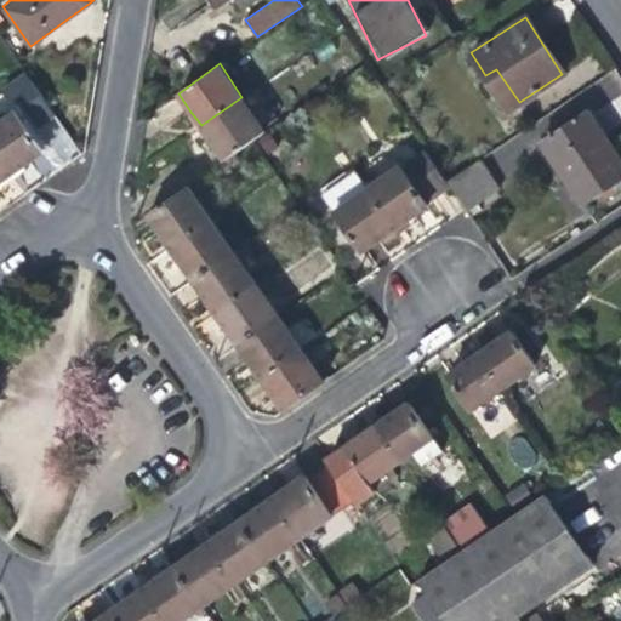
[(507,109),(519,102),(496,69),(485,75),(507,109)]
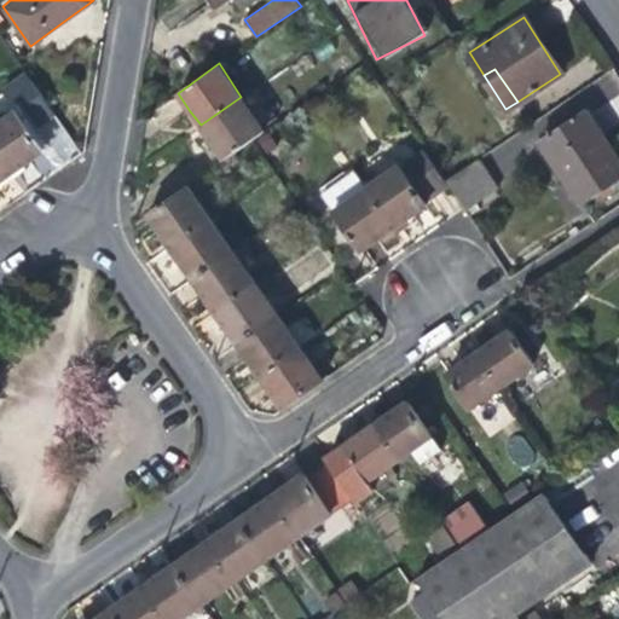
[(264,129),(241,97),(201,125),(213,143),(224,157),(264,129)]
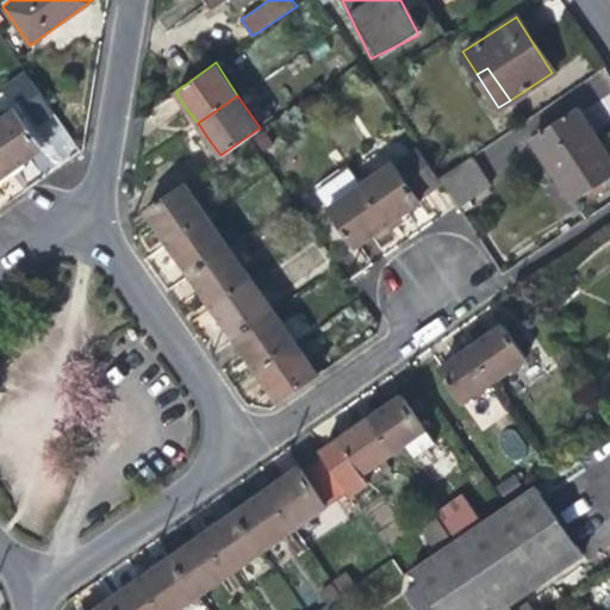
[(13,107),(0,117),(0,154),(10,169),(27,157),(42,147),(13,107)]
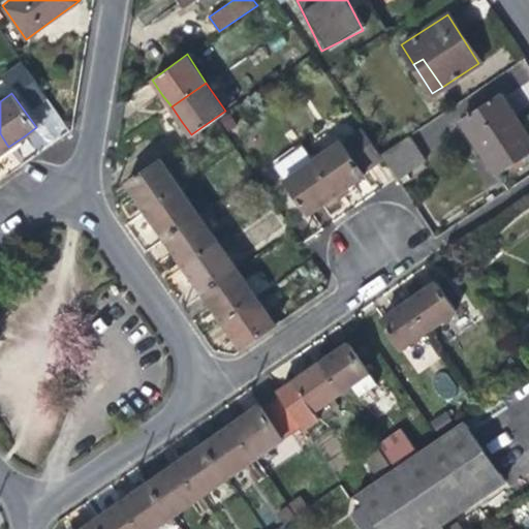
[(495,175),(528,151),(528,138),(515,117),(499,93),(460,120),(495,175)]
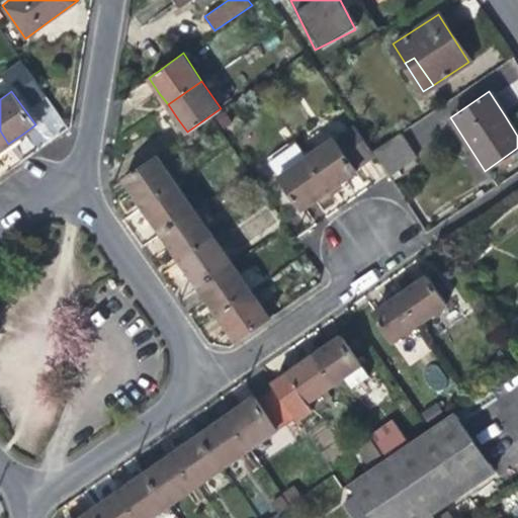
[(332,137),(307,154),(331,189),(352,174),(356,171),(355,169),(376,155),(373,150),(354,123),(333,139),(332,137)]
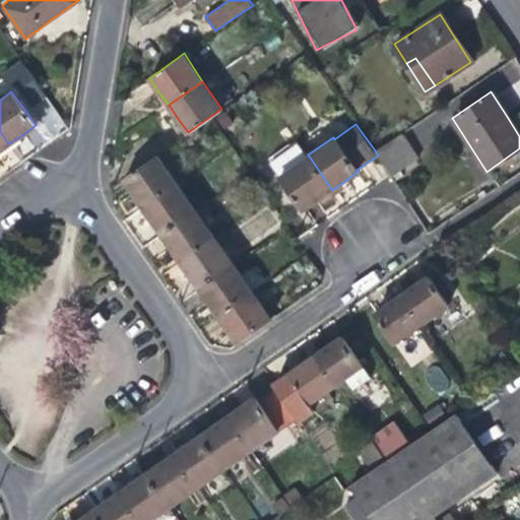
[(0,149),(8,144),(0,131),(0,149)]
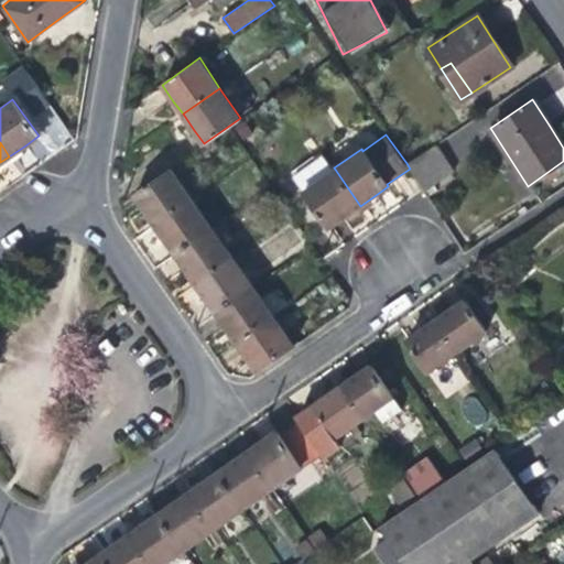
[(410,169),(418,179),(446,159),(435,143),(407,163),(410,169)]
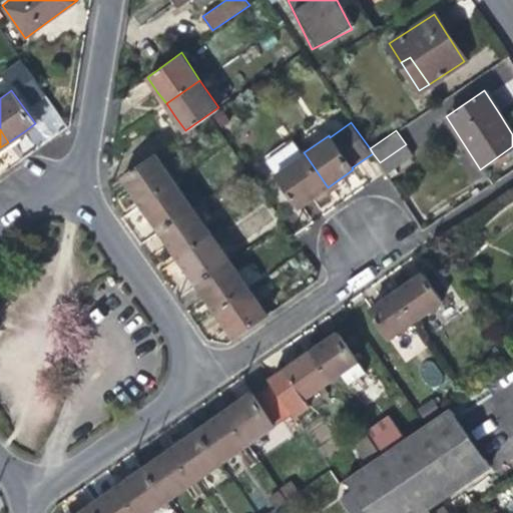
[(317,194),(328,187),(304,152),(293,137),(287,141),(285,140),(264,155),(300,206),(317,194)]
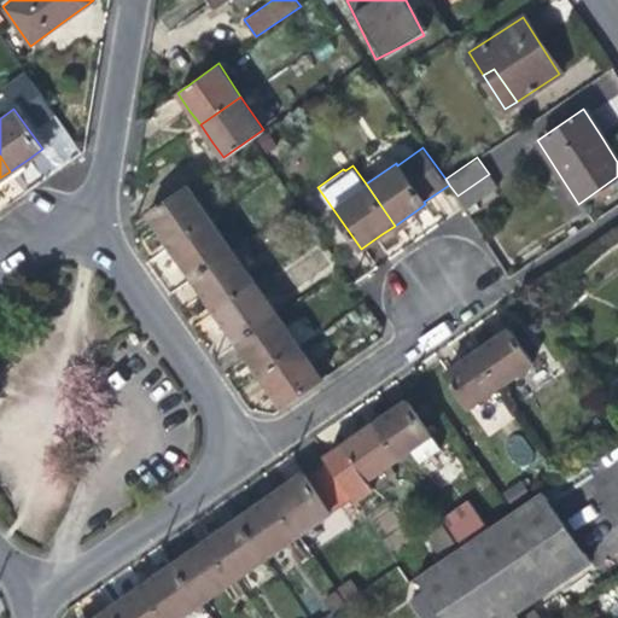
[(497,186),(489,174),(458,196),(464,204),(466,209),(497,186)]
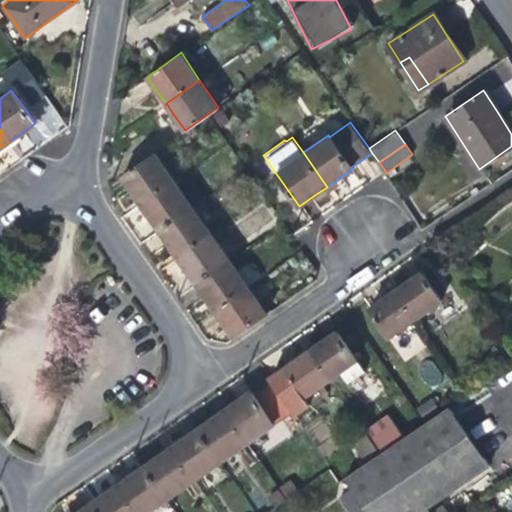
[(131,192),(139,203),(173,179),(154,152),(120,176),(131,192)]
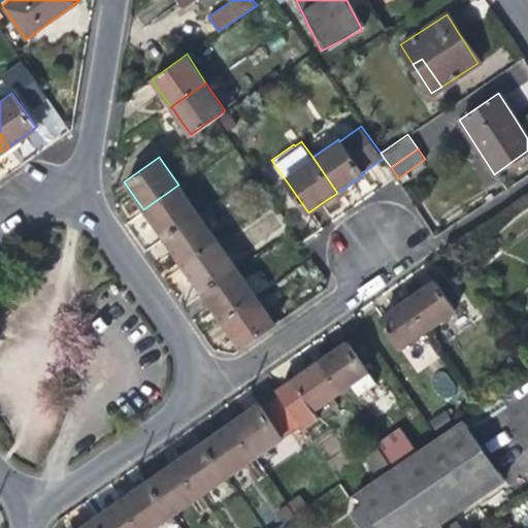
[(154,224),(163,237),(198,212),(178,185),(143,209),(154,224)]
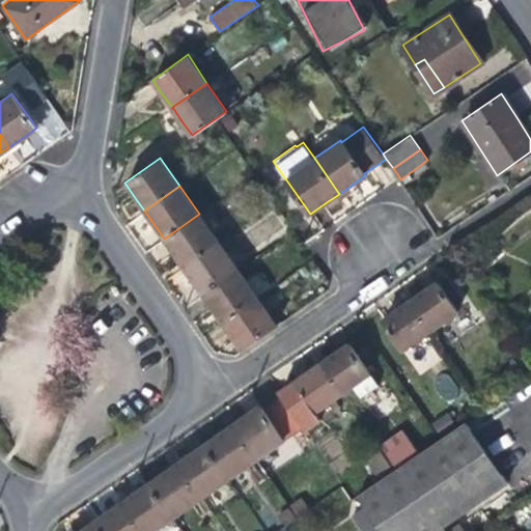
[(174,253),(184,267),(219,243),(199,214),(164,239),(174,253)]
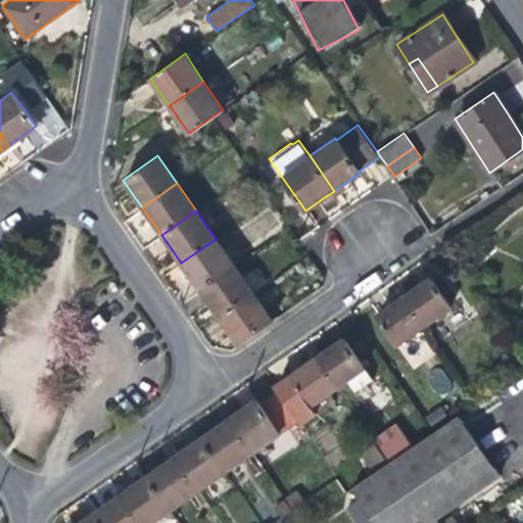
[(192,277),(200,290),(235,267),(216,239),(181,263),(192,277)]
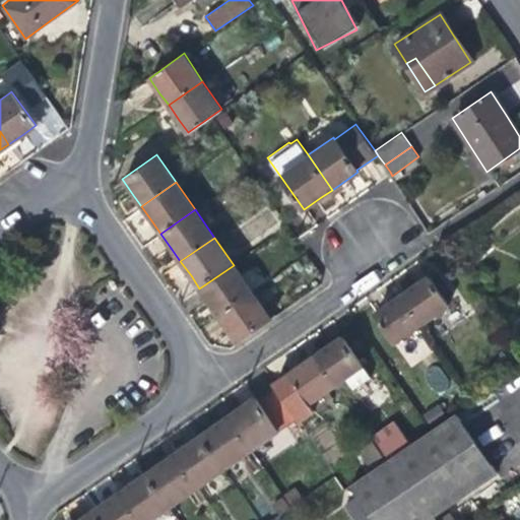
[(208,302),(218,316),(252,293),(234,265),(199,288),(208,302)]
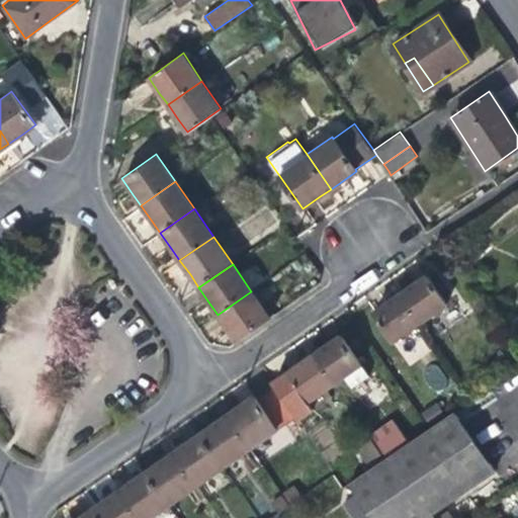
[(416,283),(401,294),(421,323),(448,305),(428,275),(416,283)]
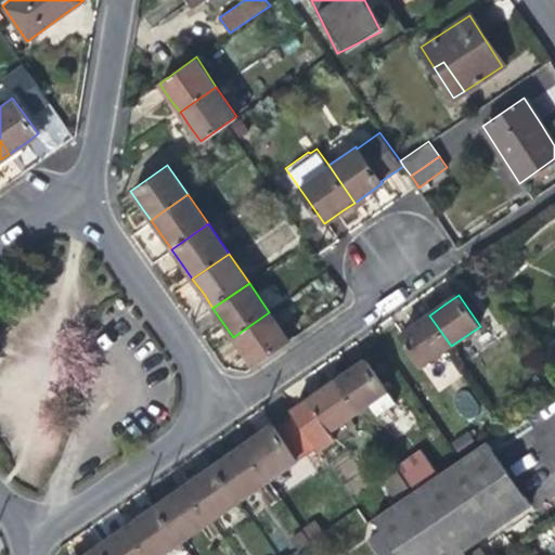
[(254,365),(288,340),(269,312),(233,337),(243,350),(254,365)]
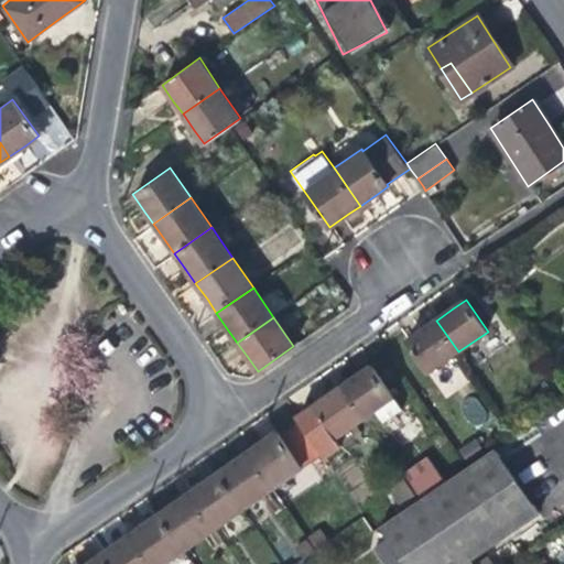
[(431,371),(458,351),(436,321),(425,328),(409,339),(431,371)]
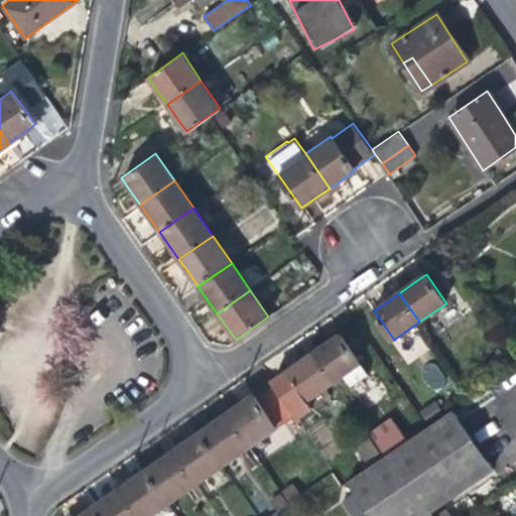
[(326,344),(312,352),(333,381),(343,374),(359,362),(350,348),(340,334),(326,344)]
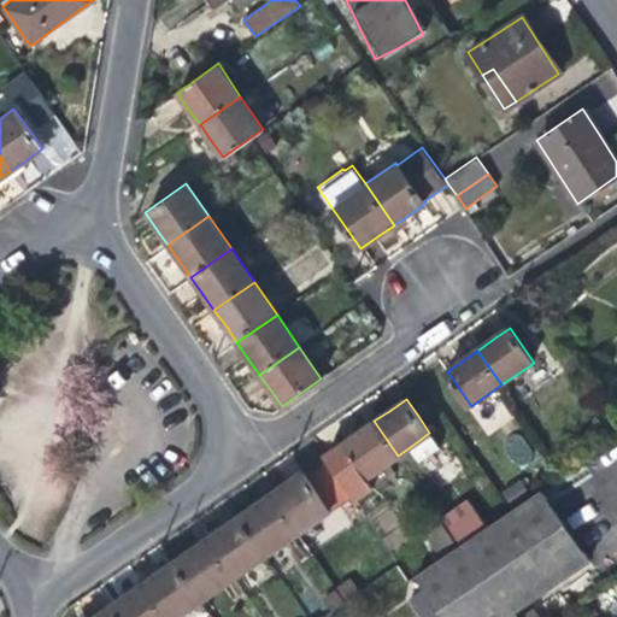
[(427,409),(418,416),(429,433),(432,432),(439,425),(427,409)]
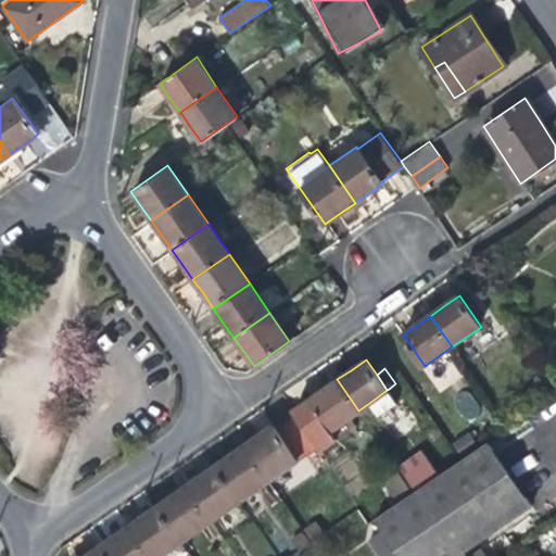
[(346,419),(358,411),(337,379),(315,394),(291,412),(295,418),(317,449),(317,450),(336,438),(331,430),(346,419)]
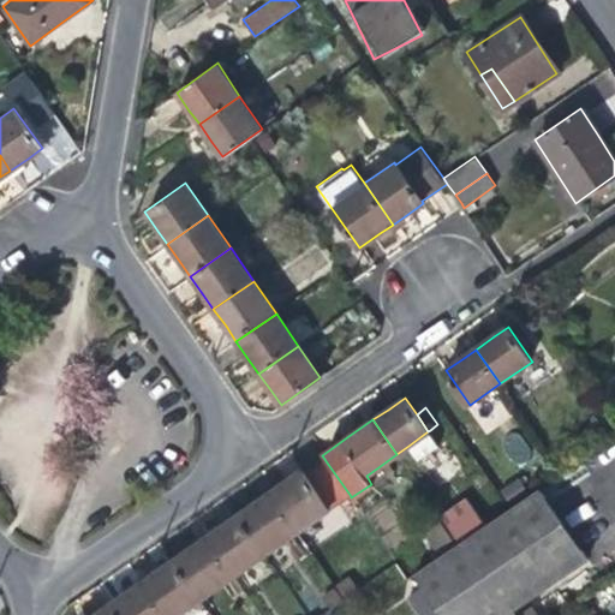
[(430,430),(428,431),(408,446),(418,459),(439,443),(430,430)]
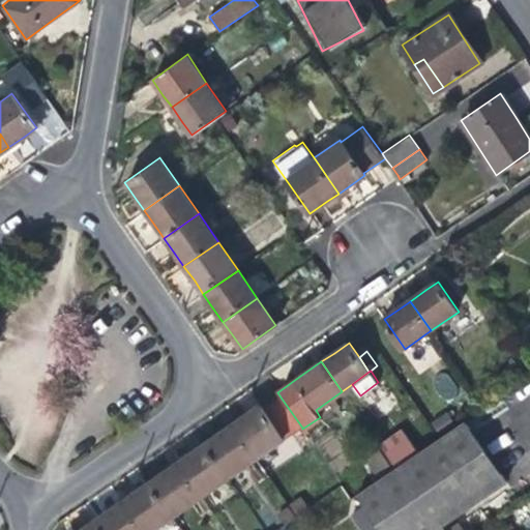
[(430,387),(450,401),(461,385),(440,372),(430,387)]
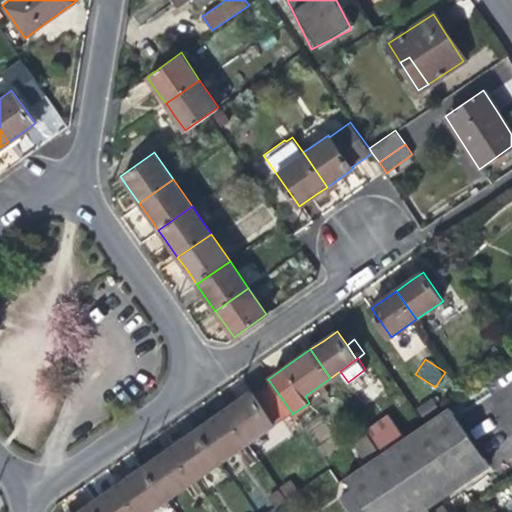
[(237,401),(224,410),(247,443),(275,423),(292,413),(272,385),(256,396),(252,391),(237,401)]
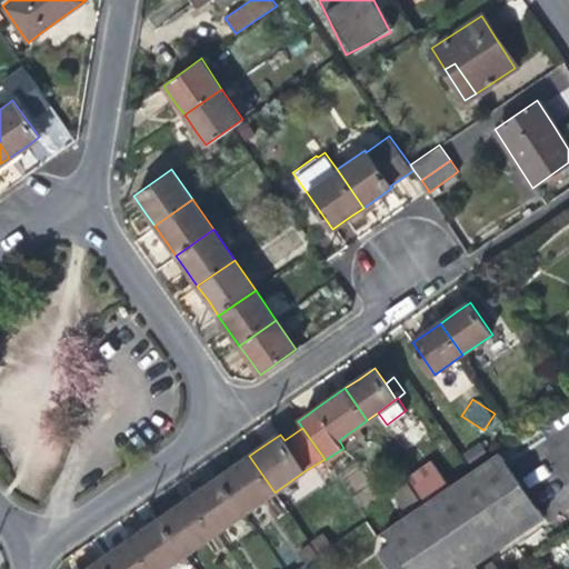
[(339,440),(343,448),(359,437),(355,429),(339,440)]
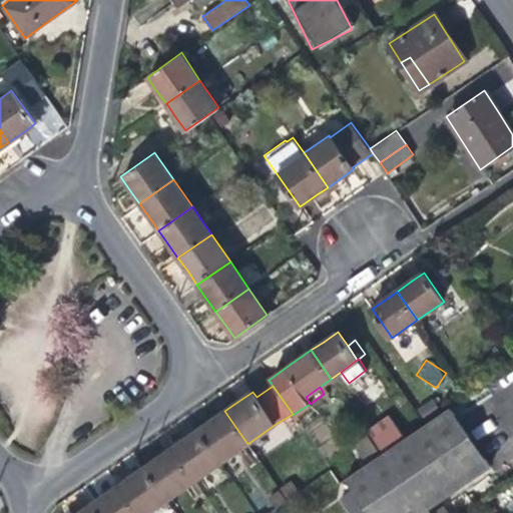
[(420,412),(428,422),(445,410),(438,400),(420,412)]
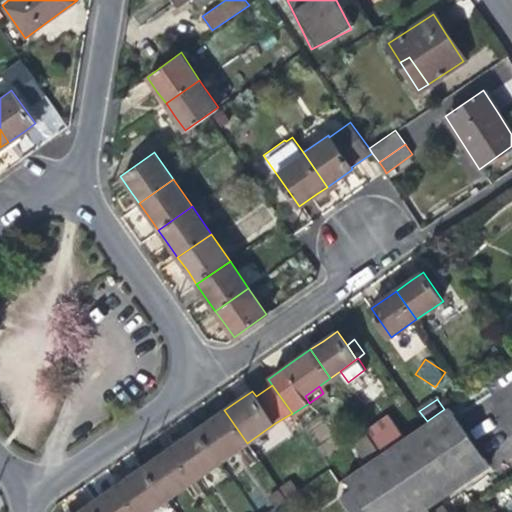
[(449,408),(381,455),(367,464),(345,479),(367,511),(450,511),(442,500),(490,466),(449,408)]
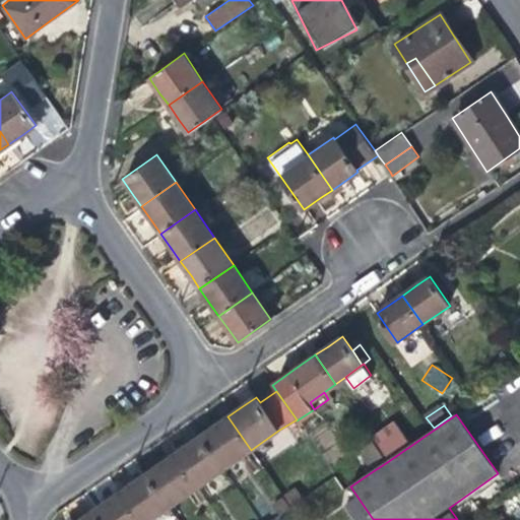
[(223,469),(251,450),(228,416),(213,427),(200,436),(223,469)]
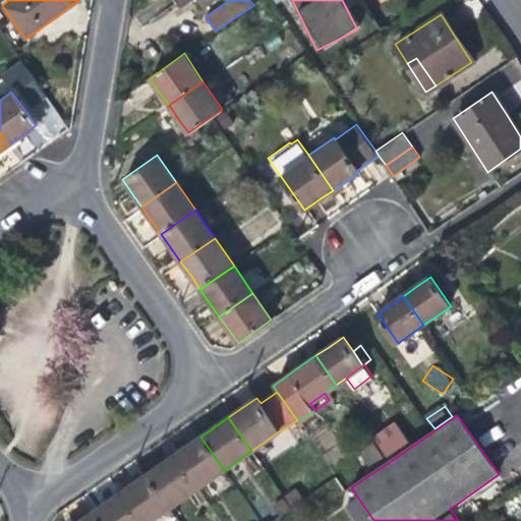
[(198,489),(224,470),(200,437),(187,446),(174,455),(198,489)]
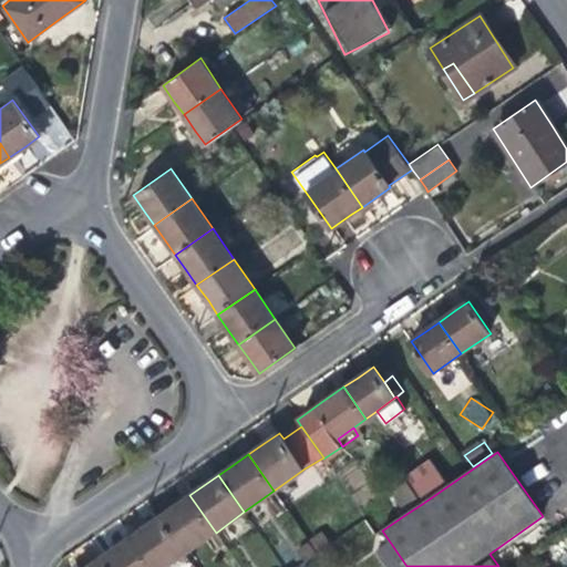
[(391,491),(406,514),(422,504),(406,481),(391,491)]
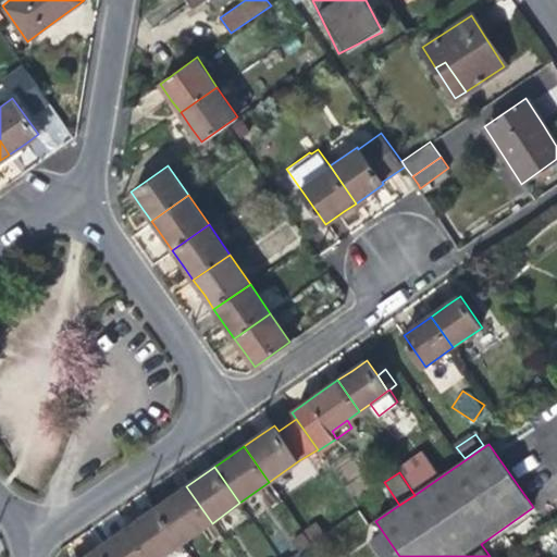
[(183,544),(212,523),(186,486),(172,496),(157,506),(183,544)]
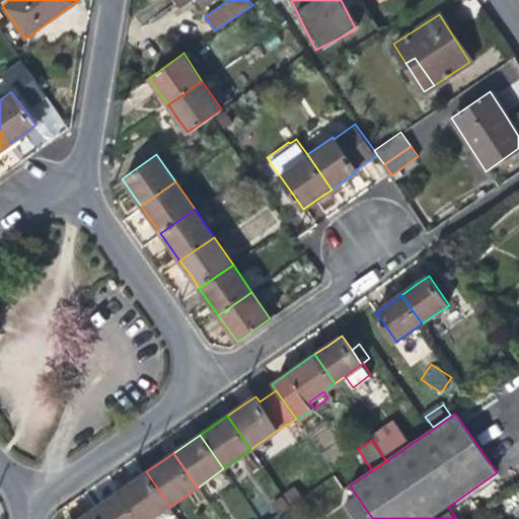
[(138,518),(152,518),(170,507),(146,471),(133,482),(119,492),(138,518)]
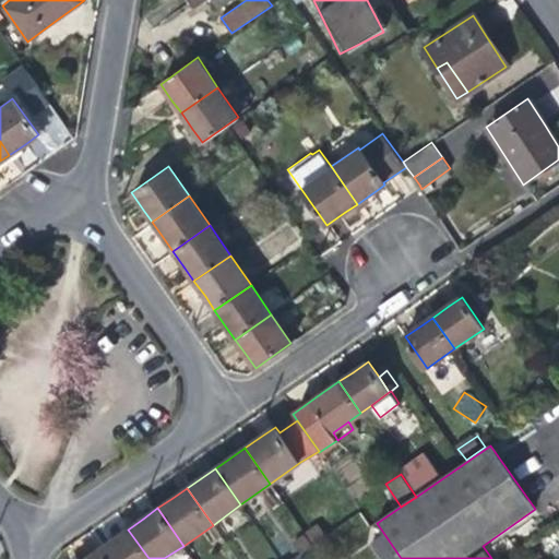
[(114,539),(98,549),(105,558),(149,558),(128,530),(114,539)]
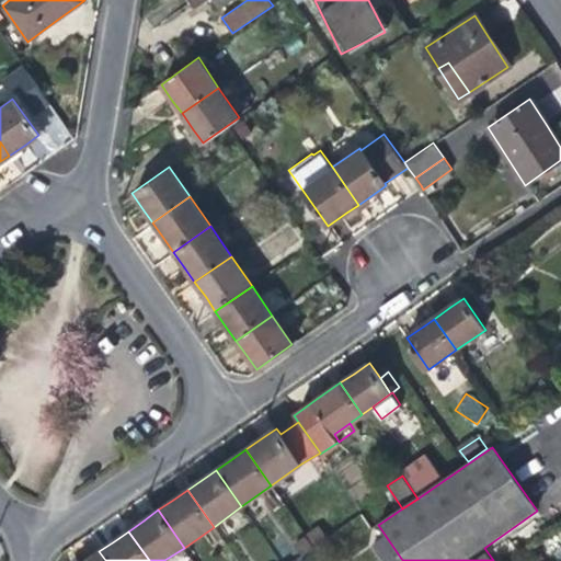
[(105,560),(99,551),(84,560),(105,560)]
